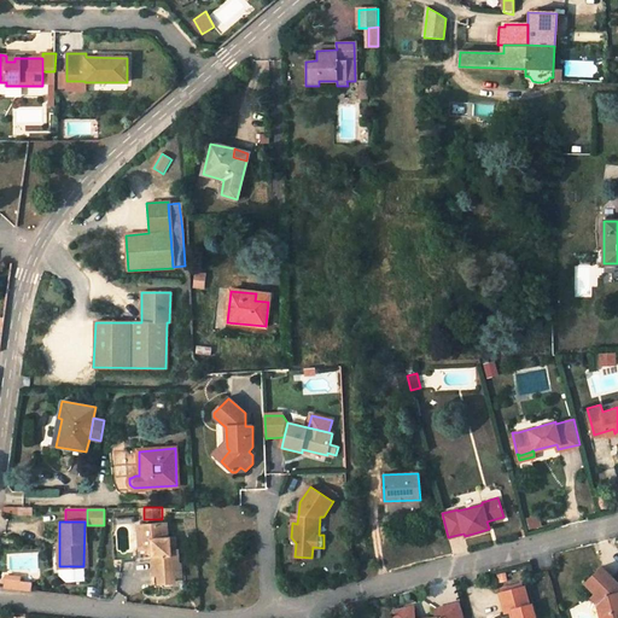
[(179,565),(179,549),(174,551),(174,537),(168,537),(167,523),(140,525),(141,549),(145,549),(146,559),(153,559),(156,586),(164,586),(164,582),(175,582),(175,576),(174,565),(179,565)]
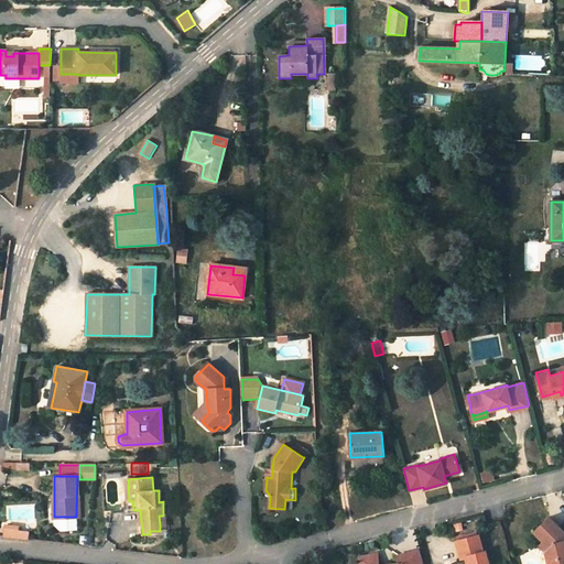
[(563,563),(563,539),(563,540),(560,537),(563,533),(548,518),(533,531),(541,539),(549,546),(544,551),(548,563),(563,563)]
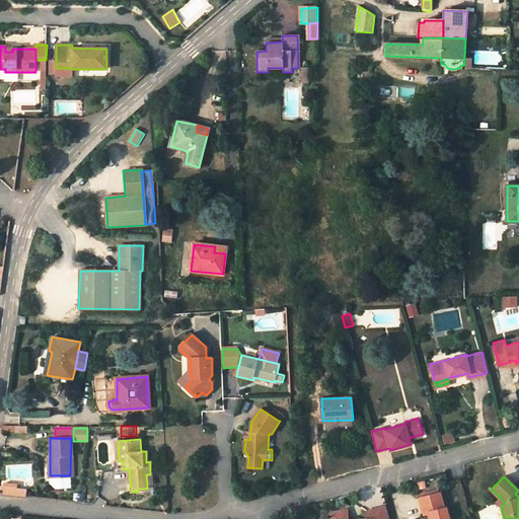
[(13,485),(4,484),(3,494),(14,495),(15,489),(13,485)]
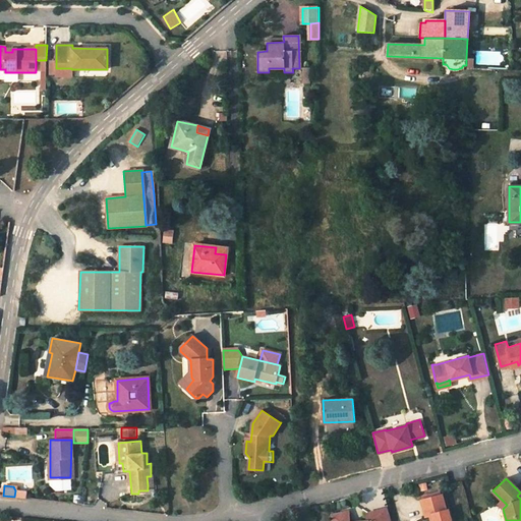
[(445,520),(446,520),(448,519),(447,514),(445,514),(440,494),(437,494),(419,499),(424,515),(427,514),(429,520),(445,520)]
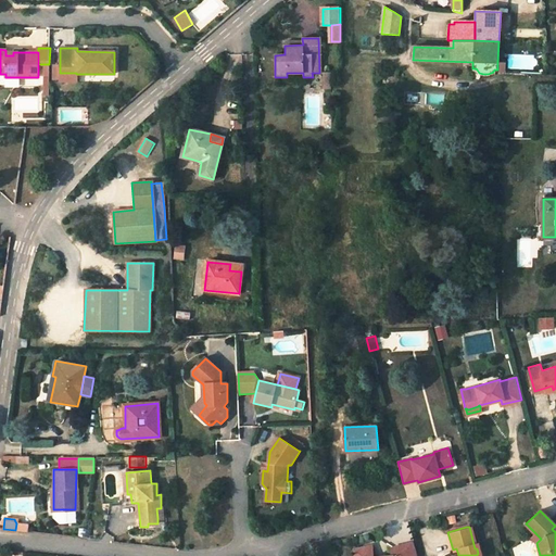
[(415,555),(413,543),(412,540),(389,547),(390,555),(382,555),(367,555),(366,545),(351,548),(352,555),(415,555)]
